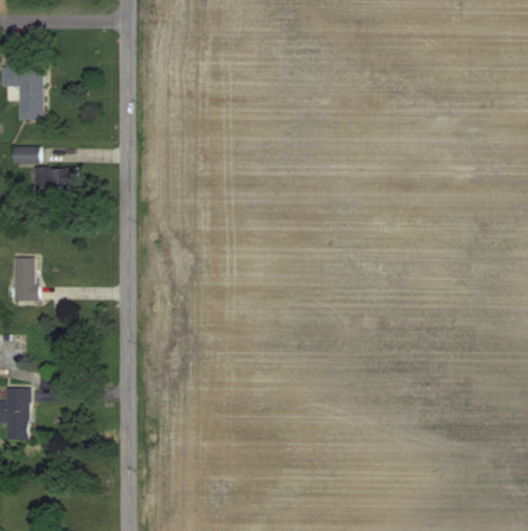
[(43,65),(2,65),(2,86),(19,86),(19,119),(43,119),(43,65)]
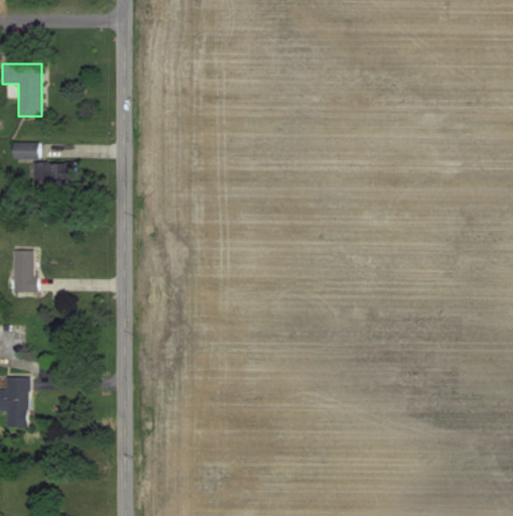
[(12,157),(38,157),(38,142),(12,142),(12,157)]
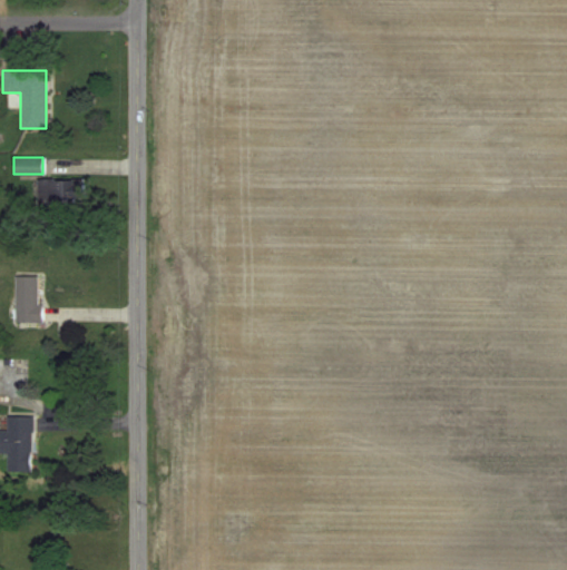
[(82,180),(38,180),(38,203),(82,203),(82,180)]
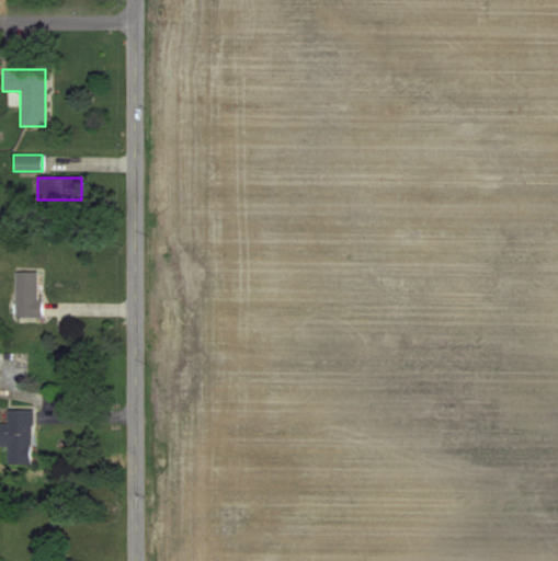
[(14,271),(14,318),(38,318),(38,271),(14,271)]
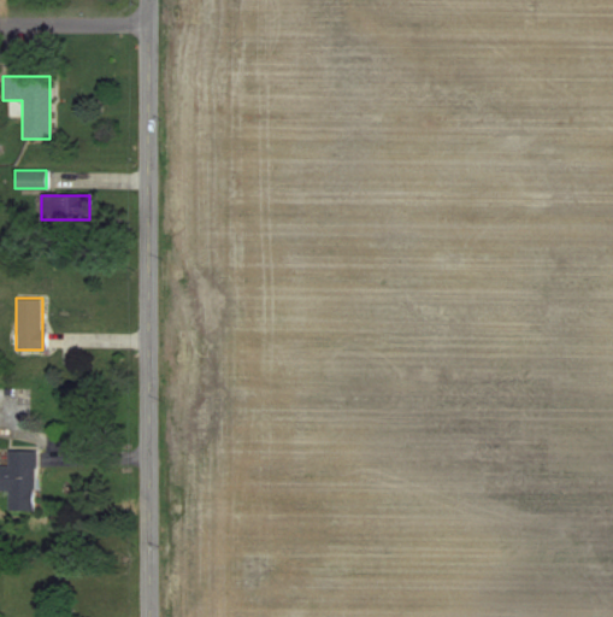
[(6,511),(33,511),(34,450),(6,450),(6,465),(0,465),(0,491),(7,492),(6,511)]
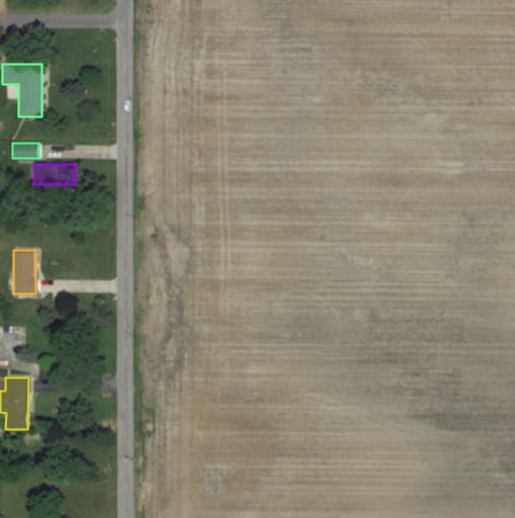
All buildings are outlined.
